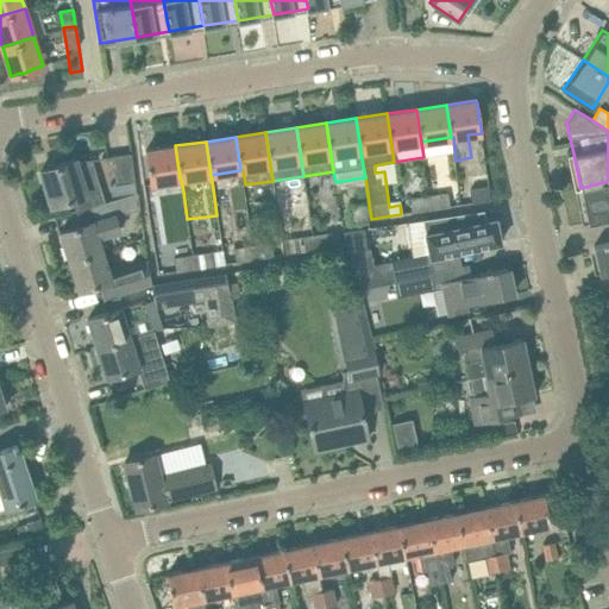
[(175,145),(145,150),(150,183),(180,179),(175,145)]
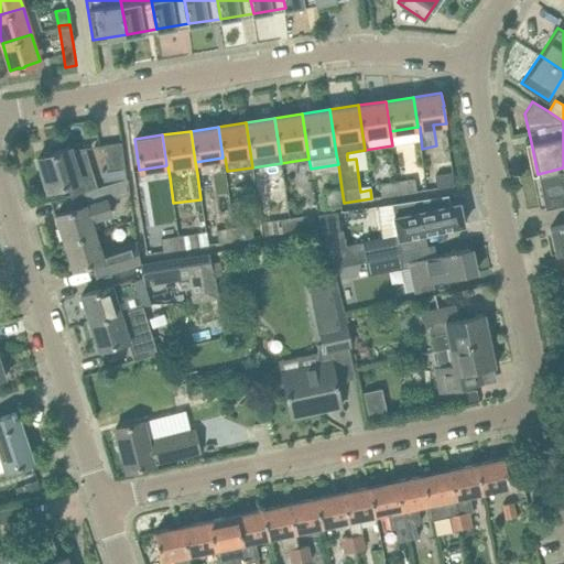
[(106,143),(108,158),(109,167),(102,169),(106,184),(127,177),(121,141),(106,143)]
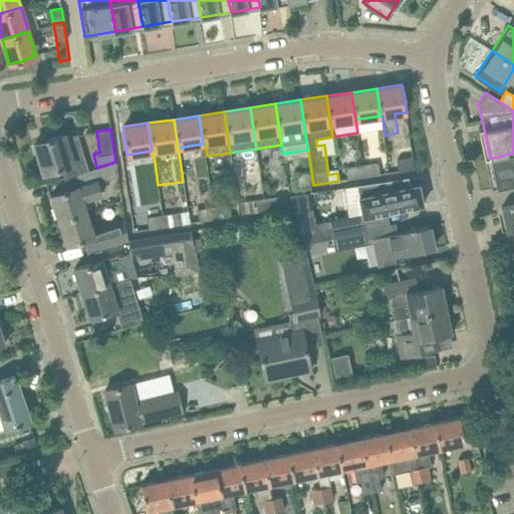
[(44,173),(53,170),(61,168),(64,178),(74,175),(83,172),(88,170),(76,134),(63,136),(63,134),(34,143),(44,173)]
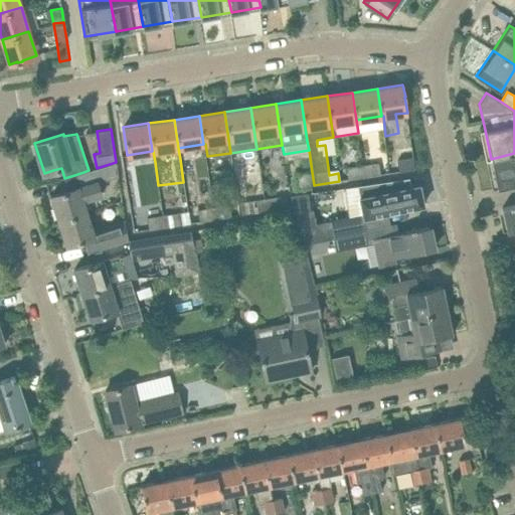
[(336,157),(339,172),(347,171),(348,179),(365,177),(363,165),(362,153),(336,157)]
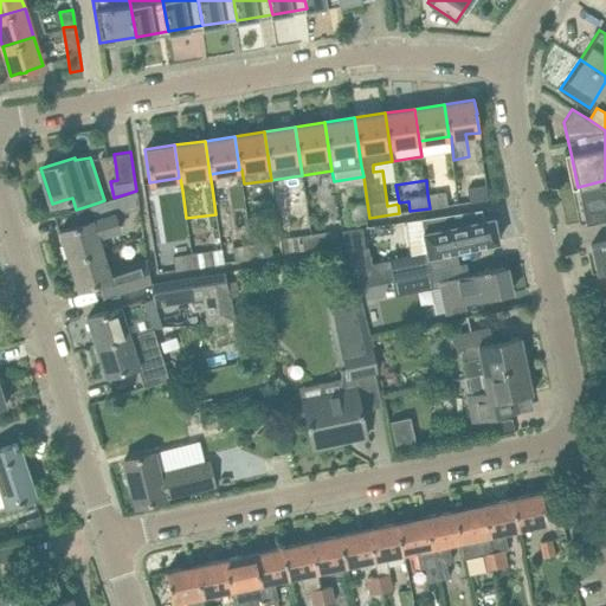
[(605,180),(578,187),(586,221),(605,217),(605,180)]
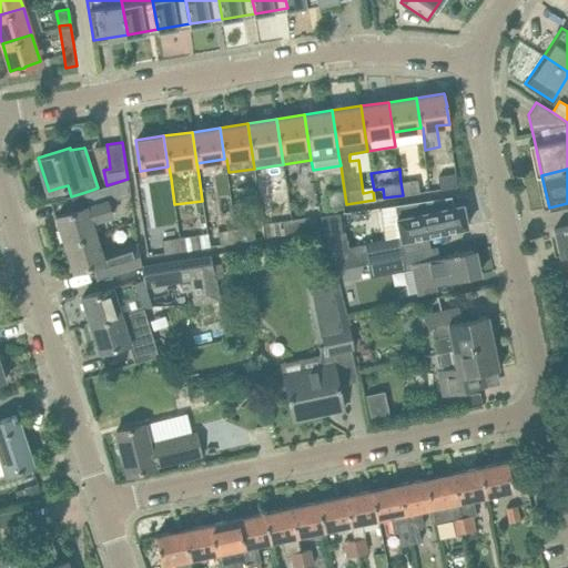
[(456,174),(438,176),(439,189),(457,186),(456,174)]
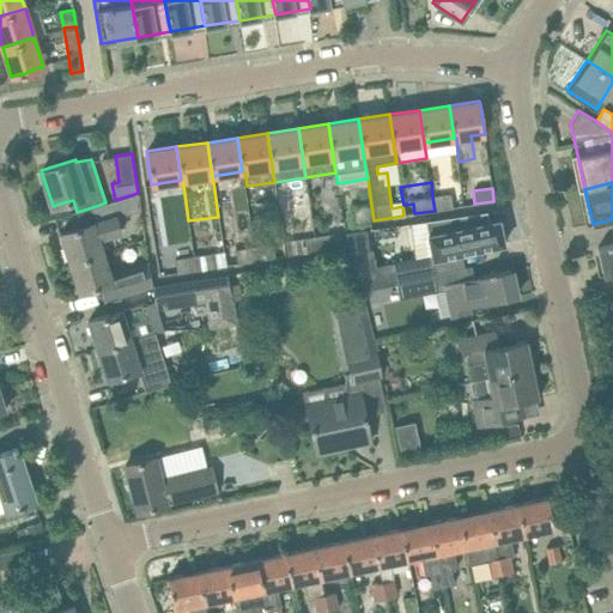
[(89,208),(93,222),(61,232),(70,262),(103,253),(98,240),(121,232),(116,216),(140,210),(138,193),(115,200),(105,202),(99,205),(89,208)]
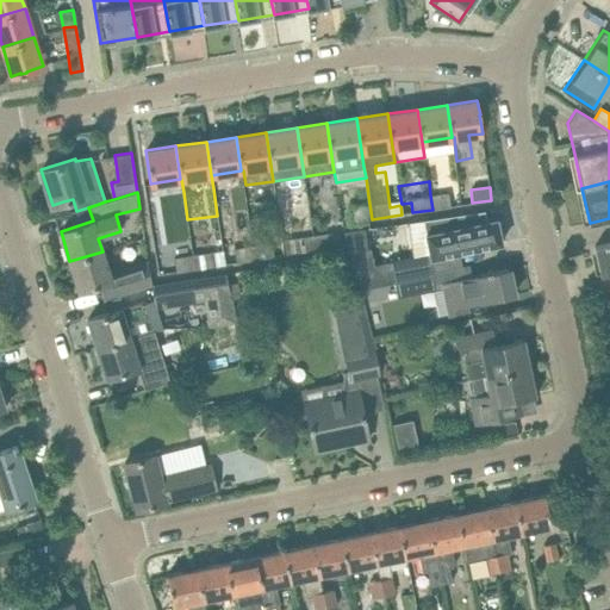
[(449,193),(430,195),(433,210),(450,206),(449,193)]
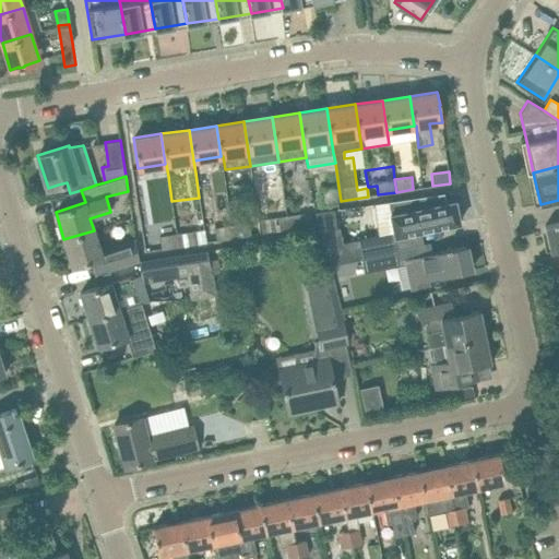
[(341,201),(339,187),(322,189),(324,203),(341,201)]
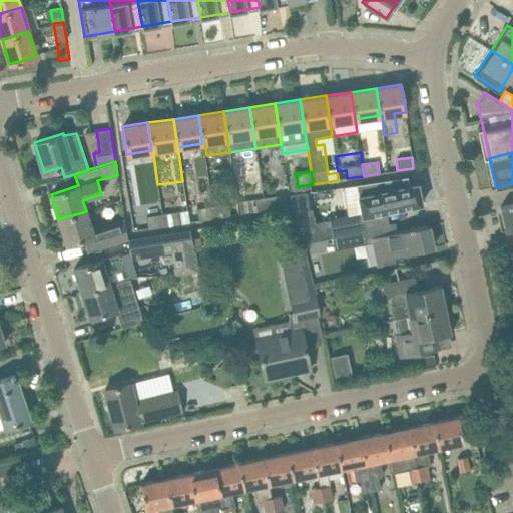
[(421,199),(424,199),(422,186),(419,187),(418,183),(415,183),(415,184),(410,185),(408,179),(409,178),(408,176),(405,177),(382,181),(360,184),(359,184),(355,184),(363,216),(365,216),(365,215),(366,215),(381,212),(386,211),(388,211),(388,207),(396,206),(396,209),(399,208),(398,208),(419,203),(420,204),(422,203),(421,199)]
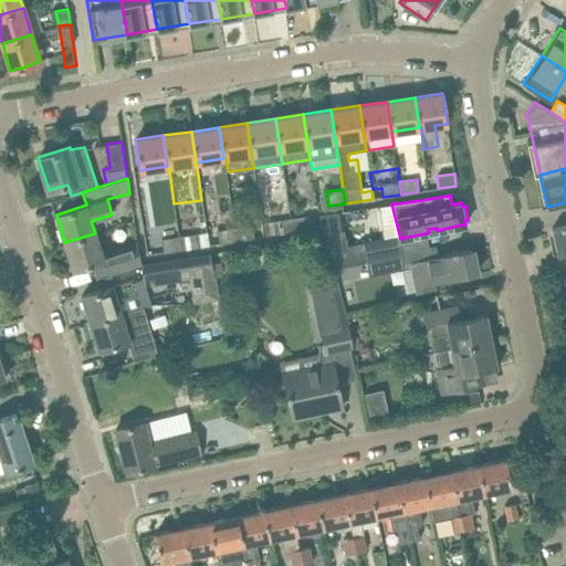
[(292,231),(310,229),(308,215),(290,218),(292,231)]
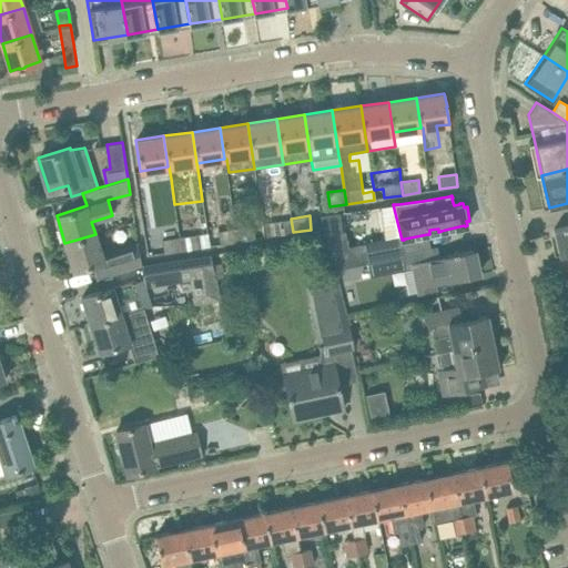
[(293,232),(291,219),(264,223),(266,236),(293,232)]
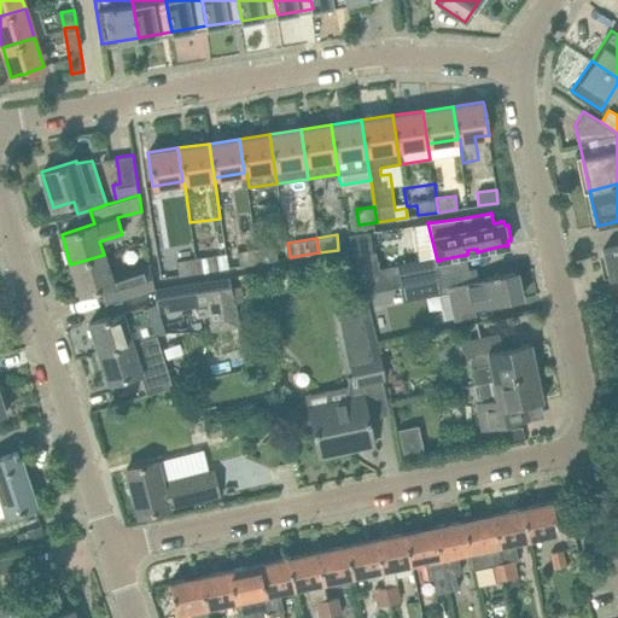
[(258,262),(278,260),(275,245),(256,249),(258,262)]
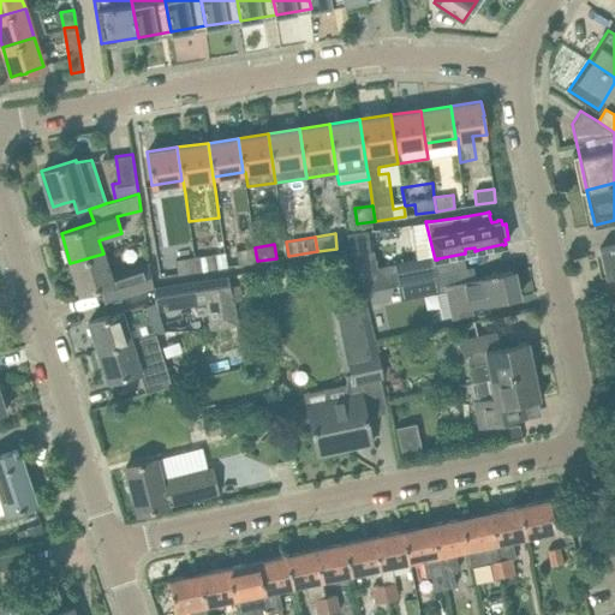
[(614,244),(599,249),(605,278),(614,274),(614,244)]
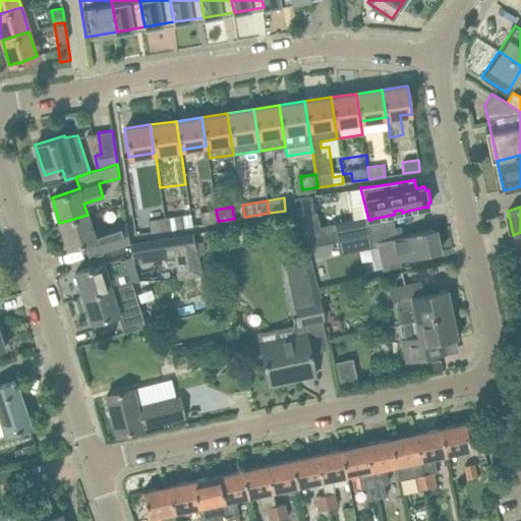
[(145,212),(146,221),(134,222),(136,234),(166,229),(164,218),(162,218),(161,210),(145,212)]
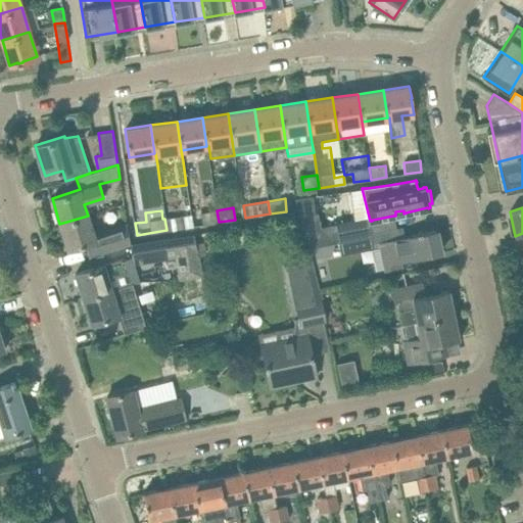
[(219,222),(217,210),(202,212),(191,215),(192,226),(219,222)]
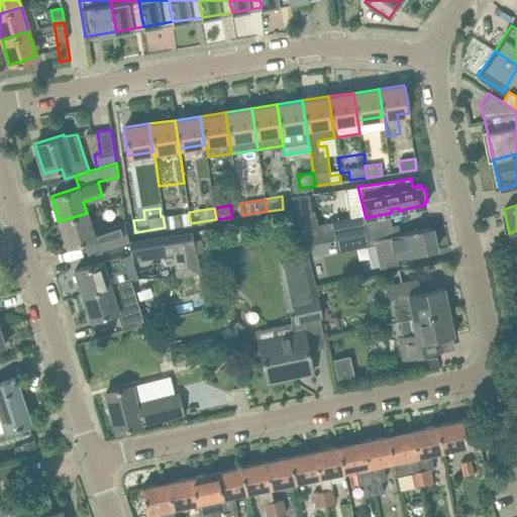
[(165,227),(190,223),(189,212),(163,216),(165,227)]
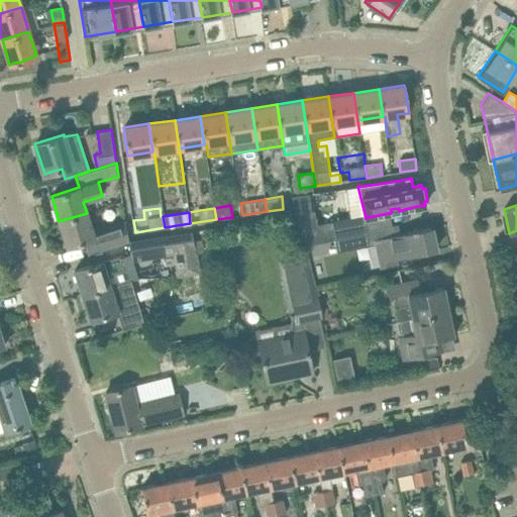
[(298,214),(301,231),(304,244),(335,238),(367,232),(364,218),(315,228),(312,212),(298,214)]
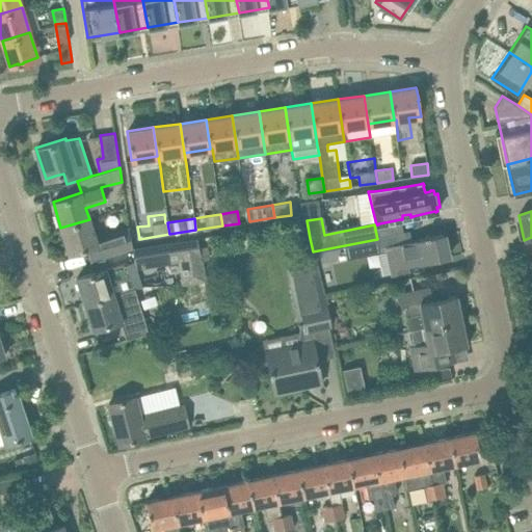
[(69,254),(79,250),(87,247),(91,260),(132,247),(129,227),(95,237),(89,219),(60,228),(69,254)]
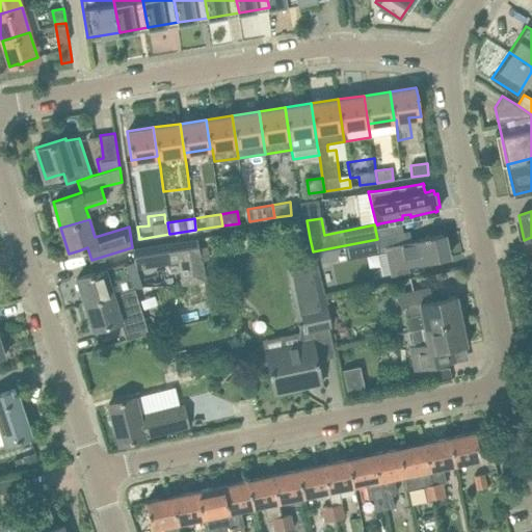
[(347,259),(388,250),(387,245),(409,240),(407,233),(377,239),(345,246),(347,259)]
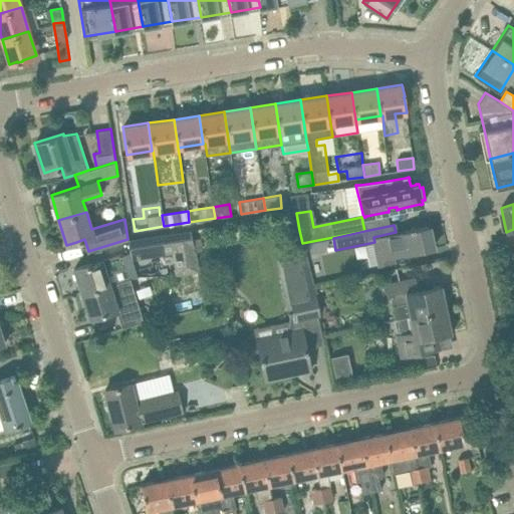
[(373,237),(374,242),(379,266),(397,263),(395,256),(412,252),(432,248),(427,226),(418,228),(414,229),(414,227),(411,228),(411,229),(396,232),(373,237)]
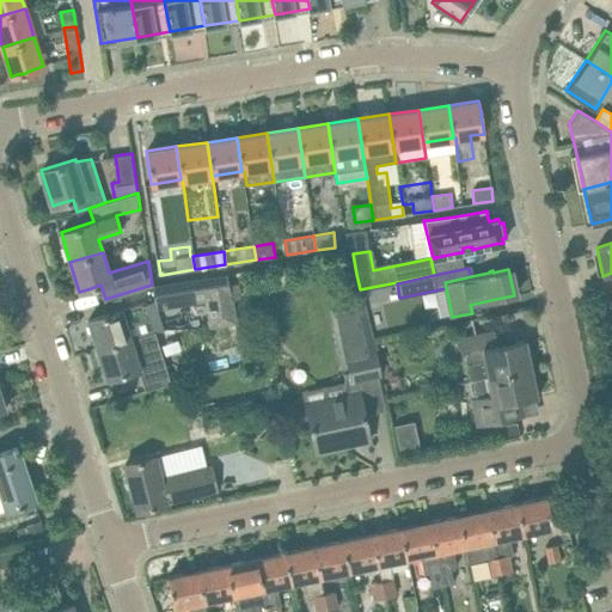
[(204,303),(208,329),(238,324),(230,274),(153,285),(155,311),(204,303)]
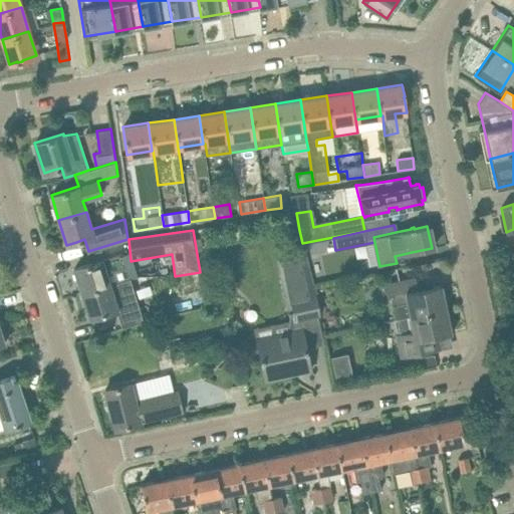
[(291,300),(295,319),(319,314),(315,294),(312,294),(303,252),(276,258),(285,301),(291,300)]
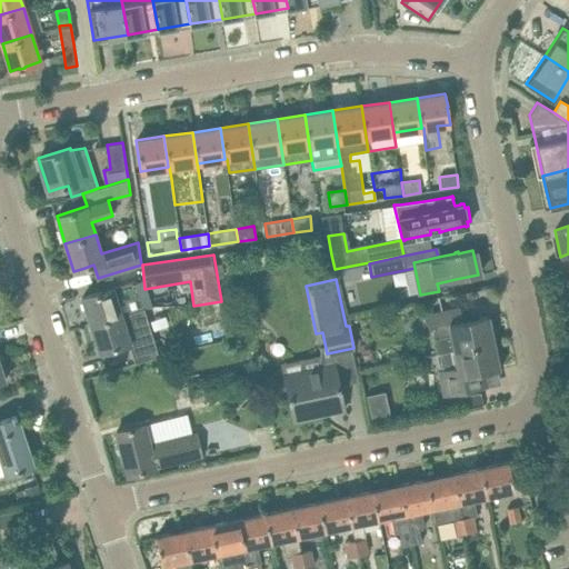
[(112,288),(112,287),(82,297),(91,325),(121,315),(121,316),(142,309),(133,281),(112,288)]
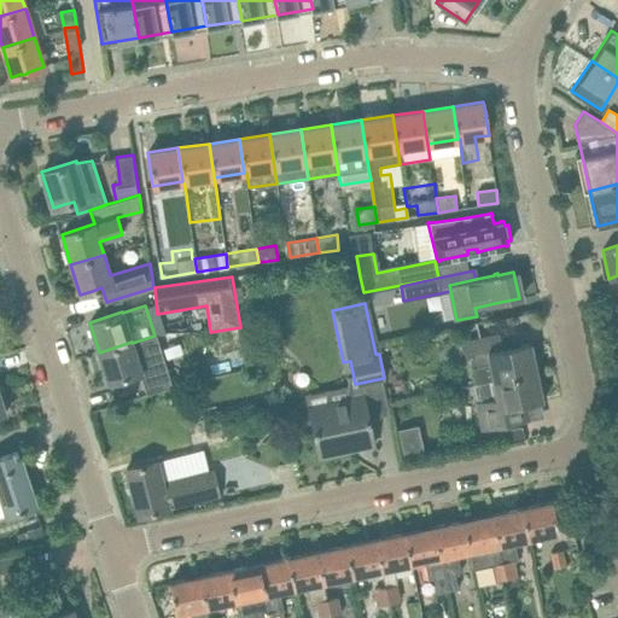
[(467,357),(472,356),(474,367),(489,363),(493,380),(493,382),(536,372),(530,343),(502,348),(499,332),(468,339),(460,344),(467,357)]
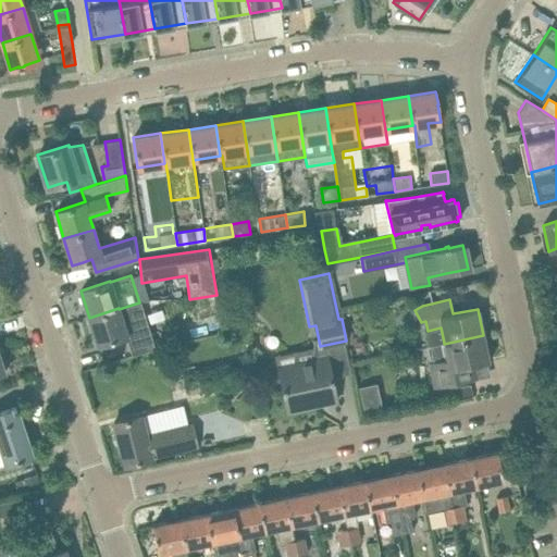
[(119,308),(89,318),(97,344),(126,335),(126,333),(147,326),(143,312),(122,319),(119,309),(119,308)]
